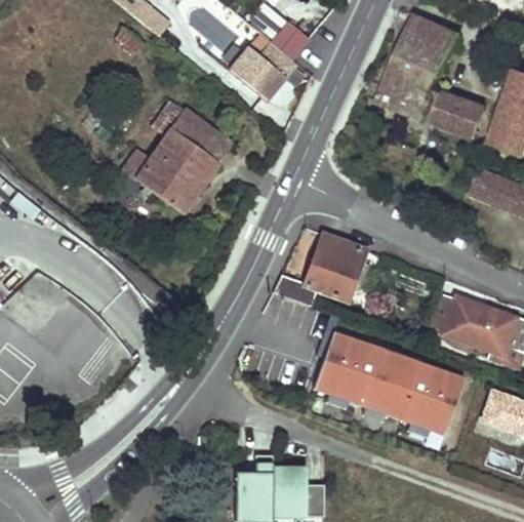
[(121,0),(118,3),(130,13),(142,0),(121,0)]
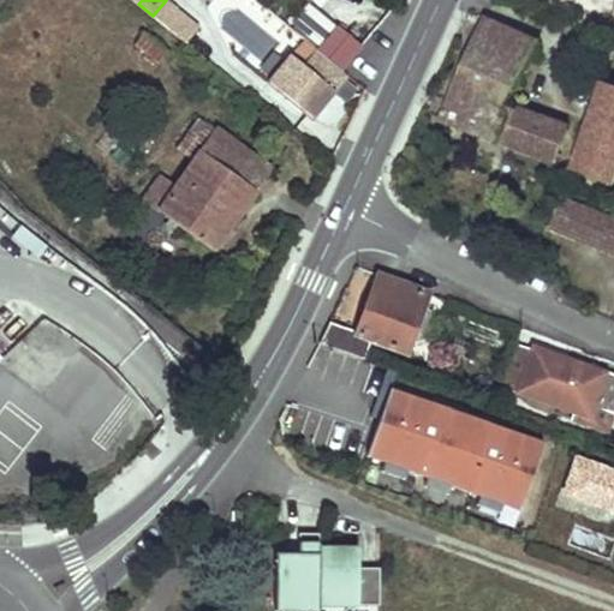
[(153,16),(182,40),(196,24),(166,0),(153,16)]
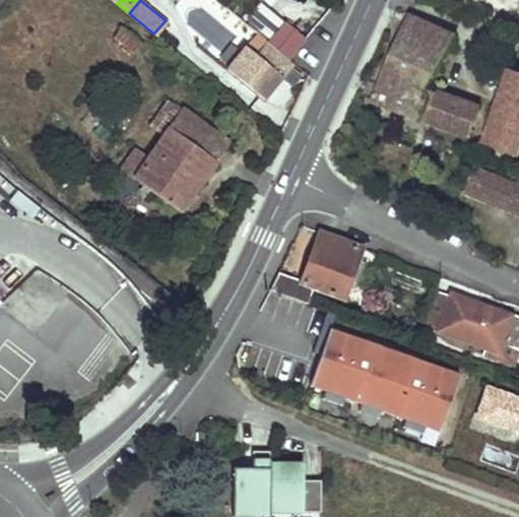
[(266,6),(250,26),(257,33),(286,57),(304,36),(266,6)]
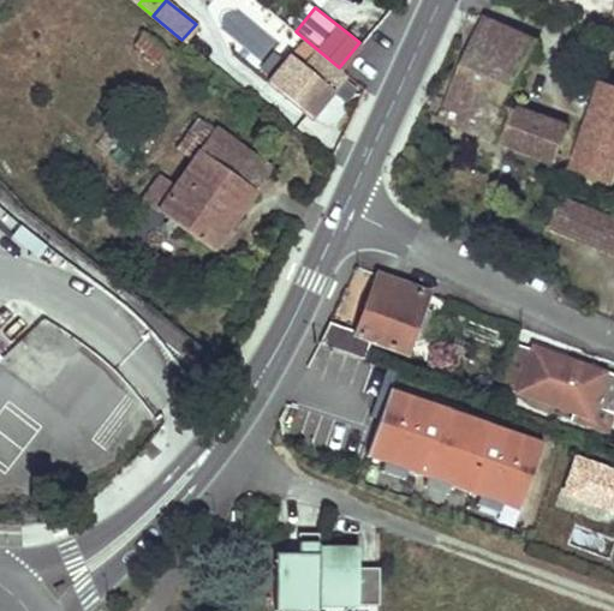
[(463,57),(436,117),(553,157),(566,125),(505,103),(537,41),(481,16),(463,57)]
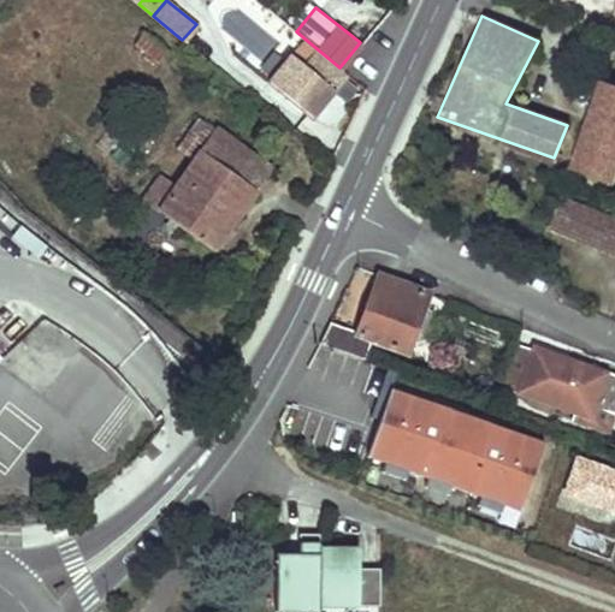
[(142,30),(132,40),(158,61),(167,51),(142,30)]
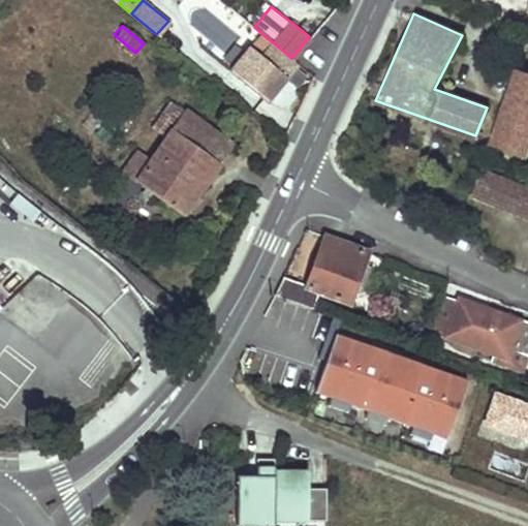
[(291,58),(261,33),(231,68),(261,94),(267,98),(281,82),(297,63),(291,58)]
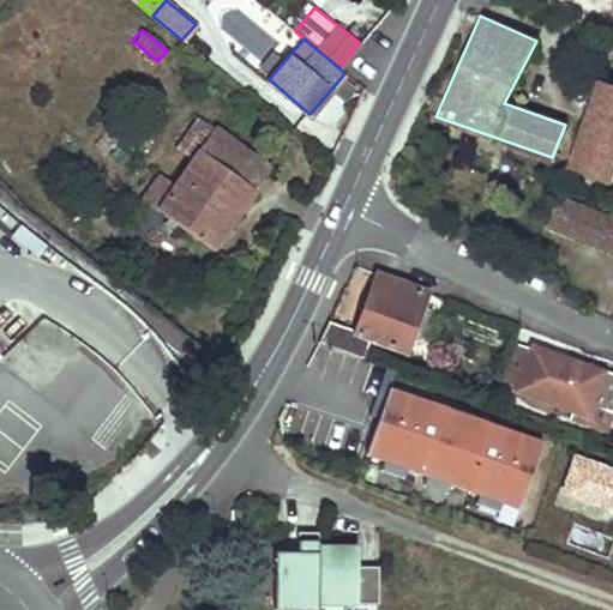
[(571,164),(611,177),(612,169),(612,73),(604,71),(601,79),(600,79),(571,164)]
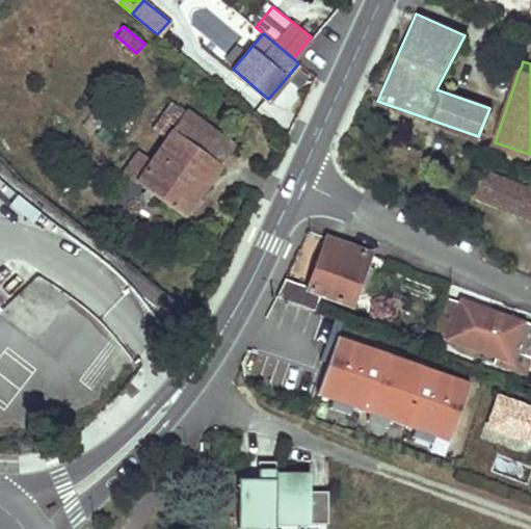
[(138,183),(183,215),(207,180),(232,144),(170,101),(152,127),(165,137),(149,161),(136,152),(122,172),(126,174),(138,183)]
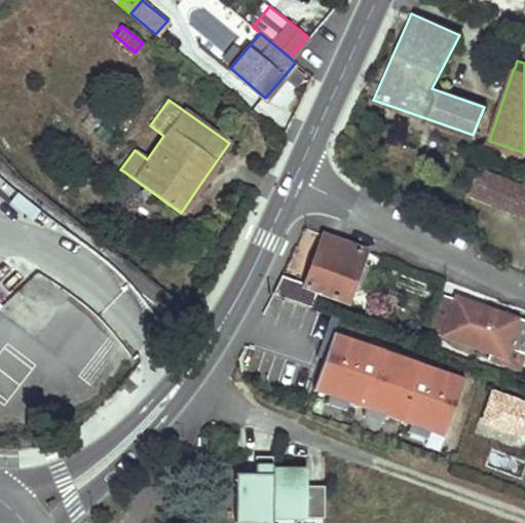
[(361,123),(374,128),(377,124),(364,118),(361,123)]
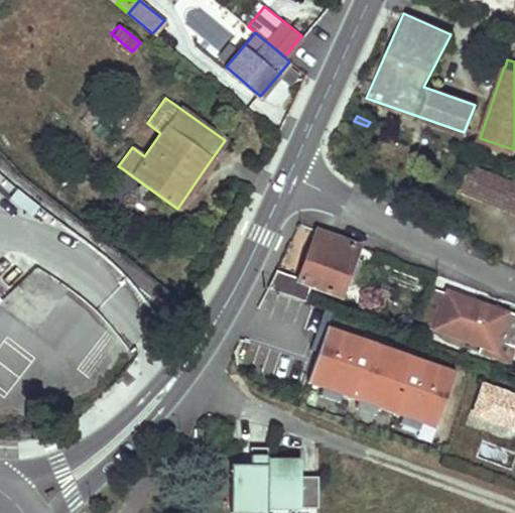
[(348,133),(361,140),(367,126),(354,121),(348,133)]
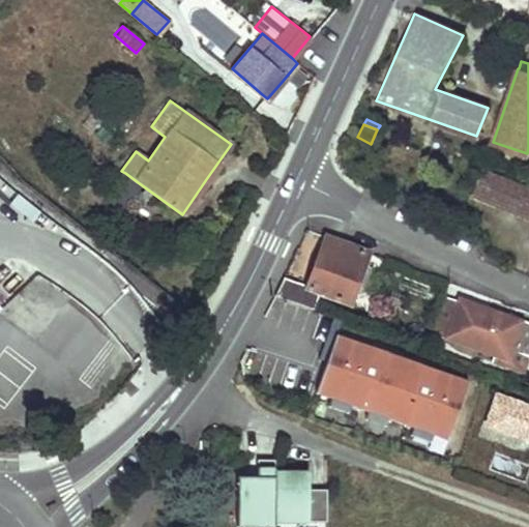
[(447,138),(422,128),(416,144),(442,153),(447,138)]
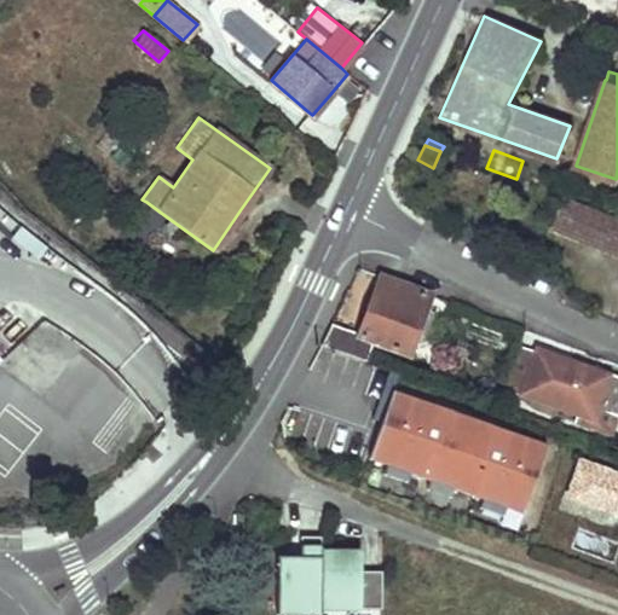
[(617,218),(562,197),(550,226),(591,243),(617,253),(617,218)]
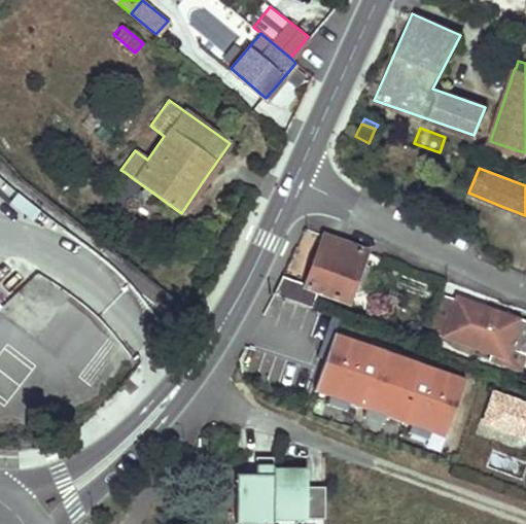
[(125,172),(106,197),(119,207),(137,181),(125,172)]
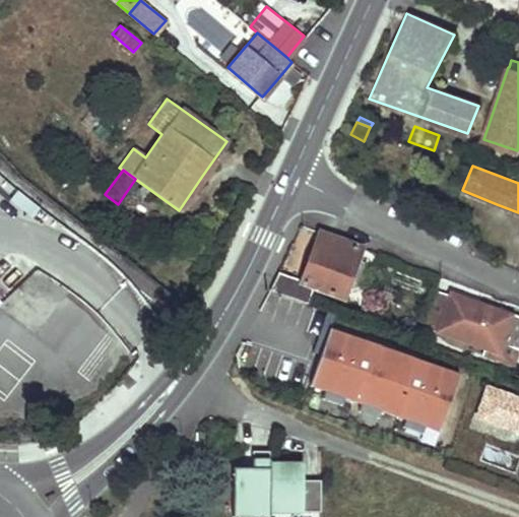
[(268,288),(306,302),(312,285),(340,297),(345,286),(351,288),(360,265),(353,263),(360,246),(319,231),(301,279),(278,270),(268,288)]
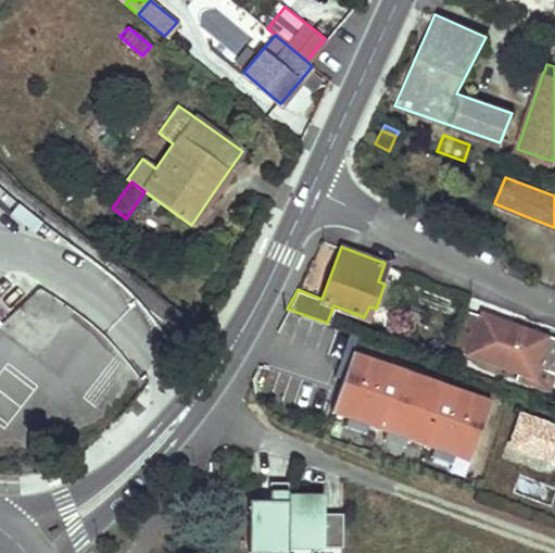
[(480,311),(466,353),(517,372),(531,376),(534,366),(549,371),(554,373),(554,338),(533,330),(532,332),(521,329),(521,327),(480,311)]
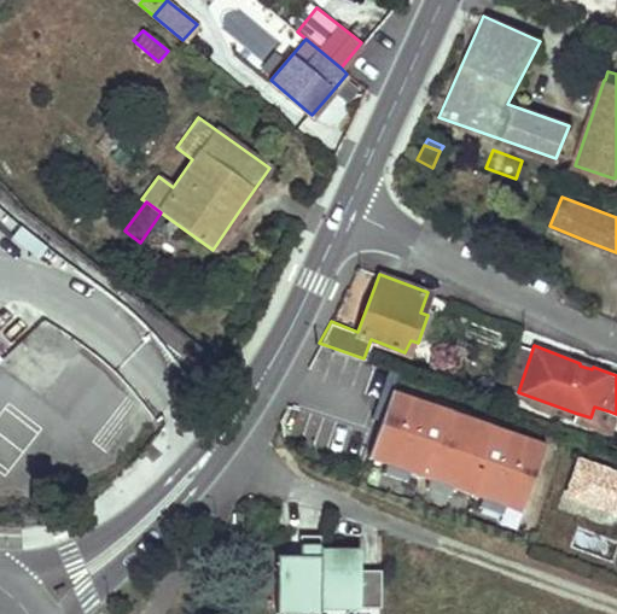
[(367,458),(527,507),(548,436),(389,389),(367,458)]
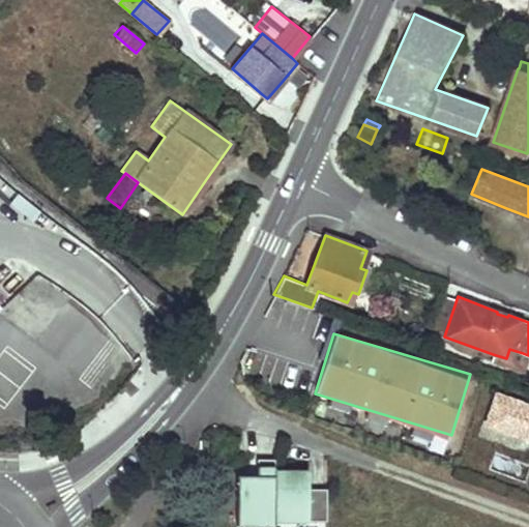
[(523,353),(509,349),(506,358),(493,354),(492,359),(518,368),(523,353)]
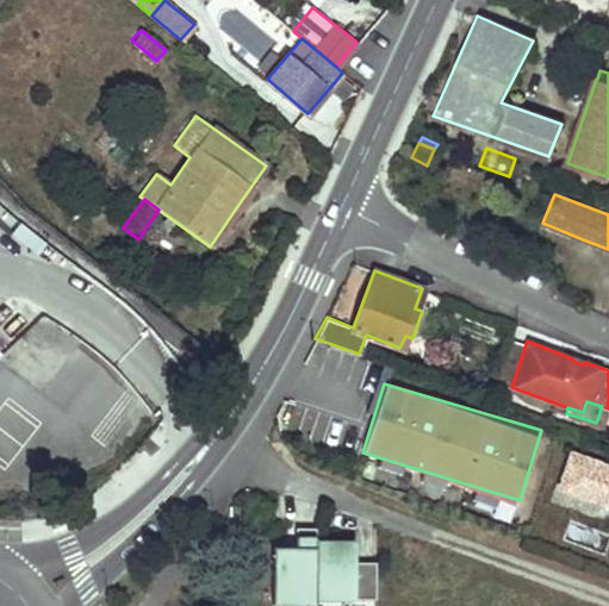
[(608,466),(570,453),(559,486),(608,503),(608,466)]
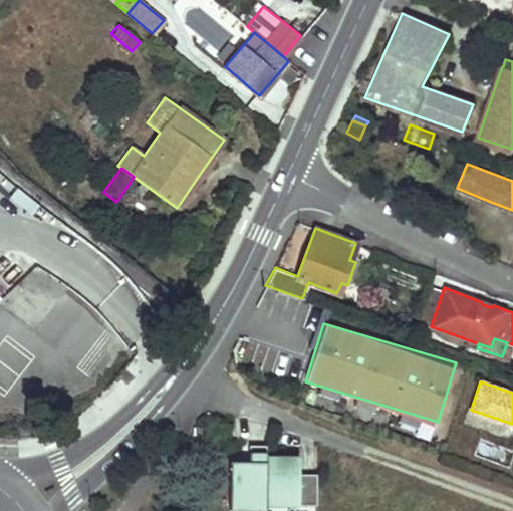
[(285,502),(285,505),(297,505),(297,504),(315,504),(315,473),(297,473),(297,456),(265,456),(265,445),(248,445),(248,461),(229,461),(229,509),(264,509),(264,505),(264,502),(285,502)]
